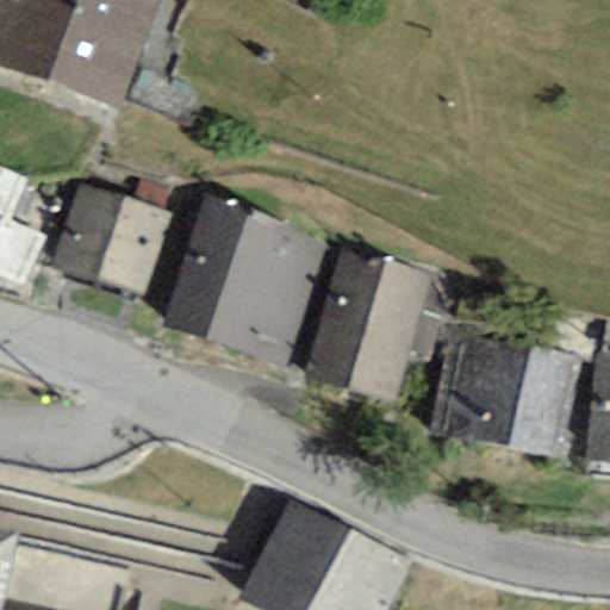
[(0,0),(0,68),(45,86),(78,0),(0,0)]
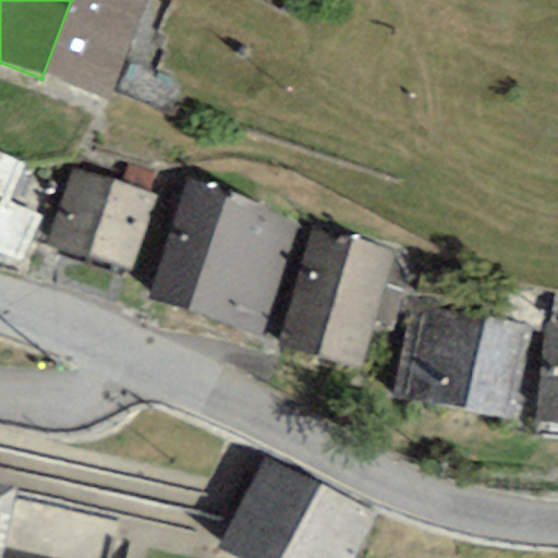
[(146,0),(71,0),(41,79),(107,102),(146,0)]
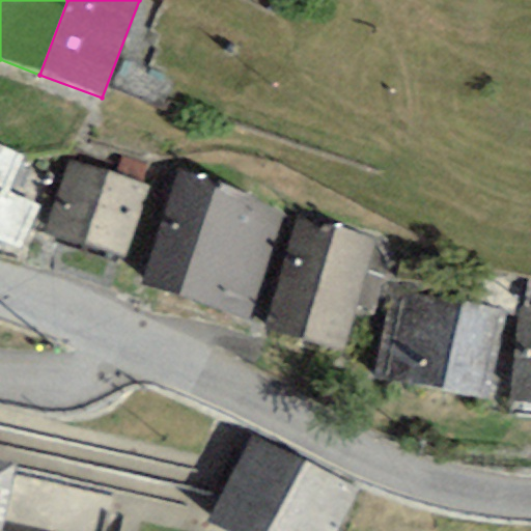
[(22,158),(0,148),(0,240),(19,248),(36,206),(6,193),(22,158)]
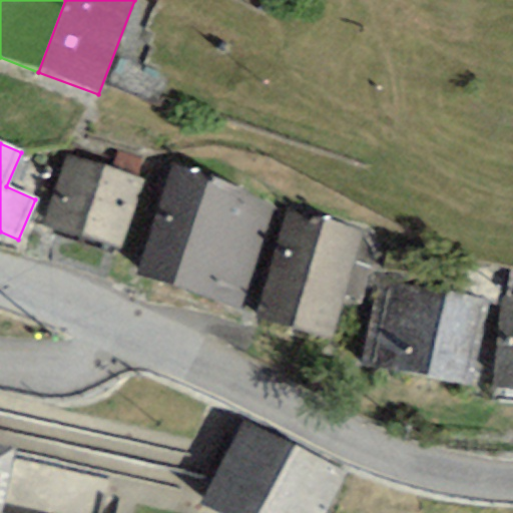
[(143,178),(67,154),(42,224),(117,249),(143,178)]
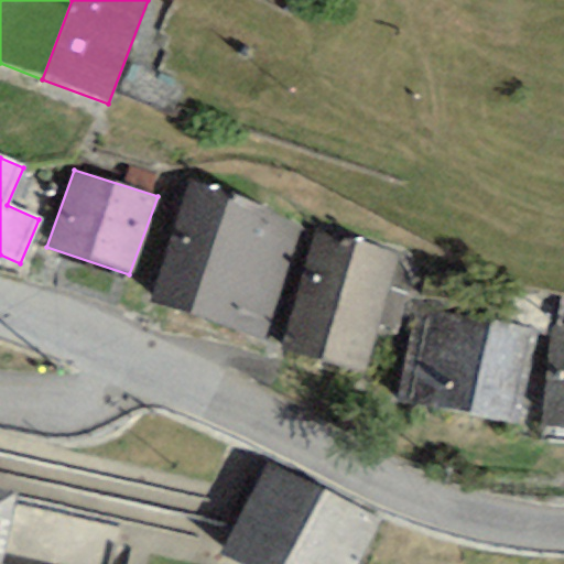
[(302,228),(190,187),(149,300),(261,340),(302,228)]
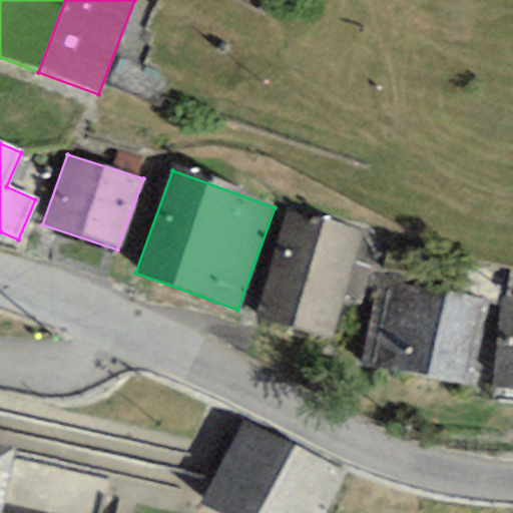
[(364,231),(289,208),(254,315),(331,339),(364,231)]
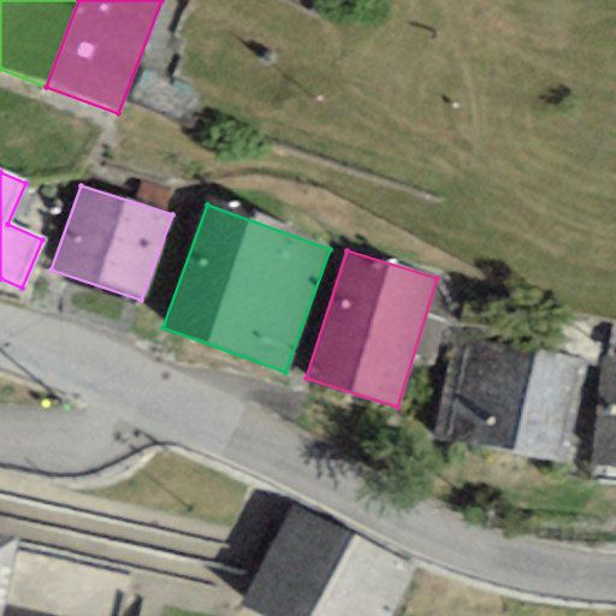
[(580,359),(463,341),(452,338),(437,440),(563,461),(580,359)]
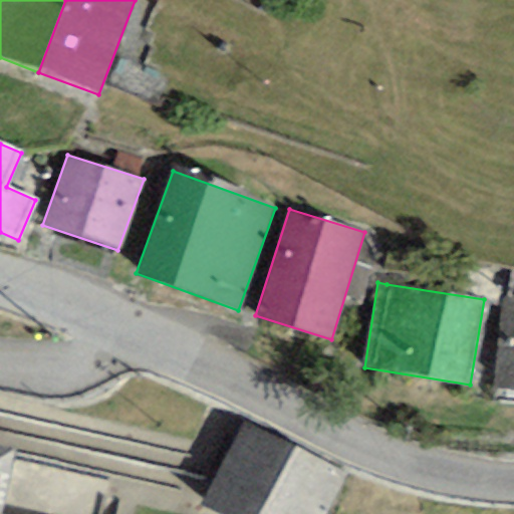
[(513,294),(506,294),(493,386),(513,388),(513,294)]
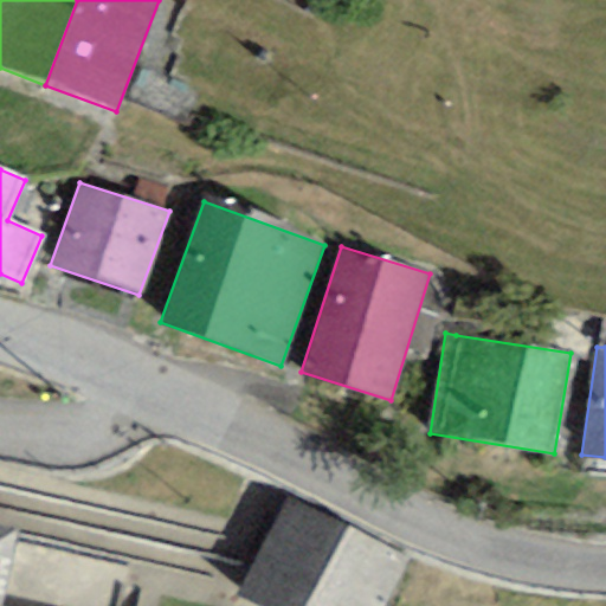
[(386,605),(410,560),(287,498),(237,597),(256,605),(386,605)]
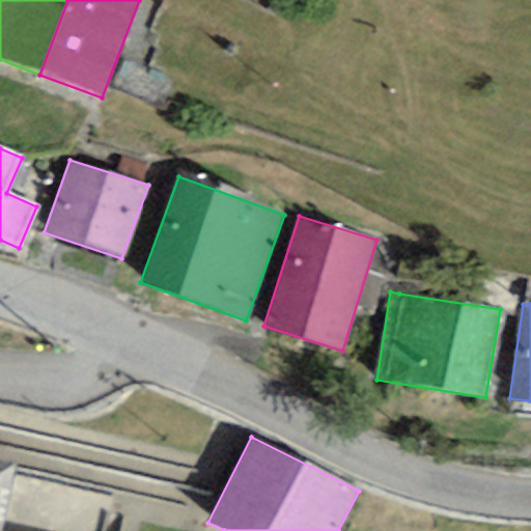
[(0,530),(16,464),(0,459),(0,530)]
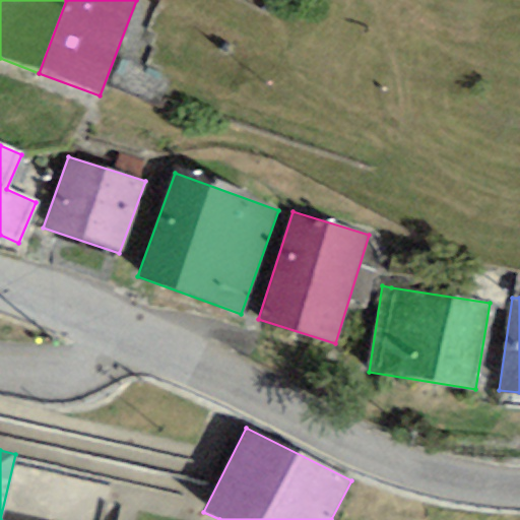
All buildings are outlined.
